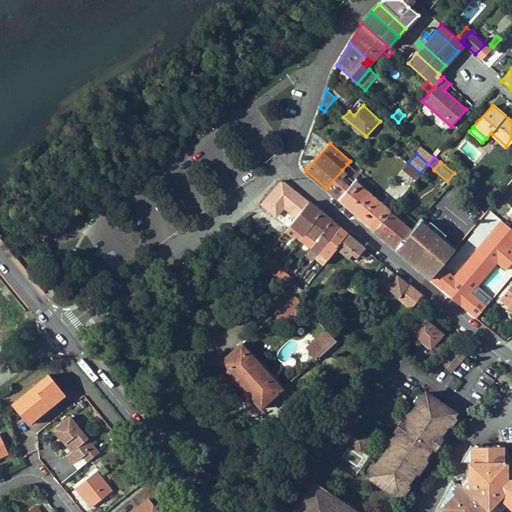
[(416,179),(420,173),(408,163),(404,168),(416,179)]
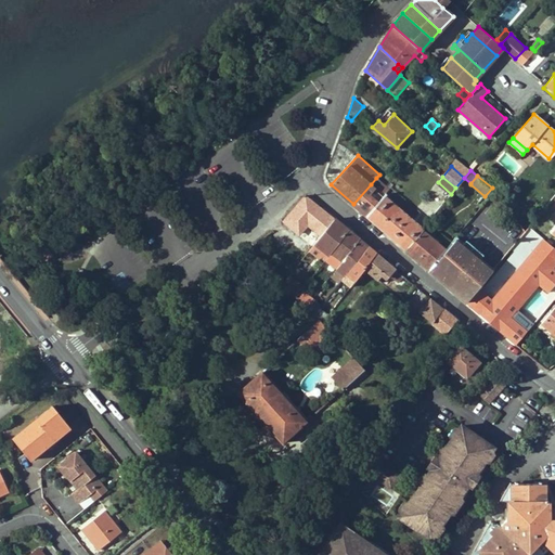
[(371,184),(383,196),(389,189),(376,178),(371,184)]
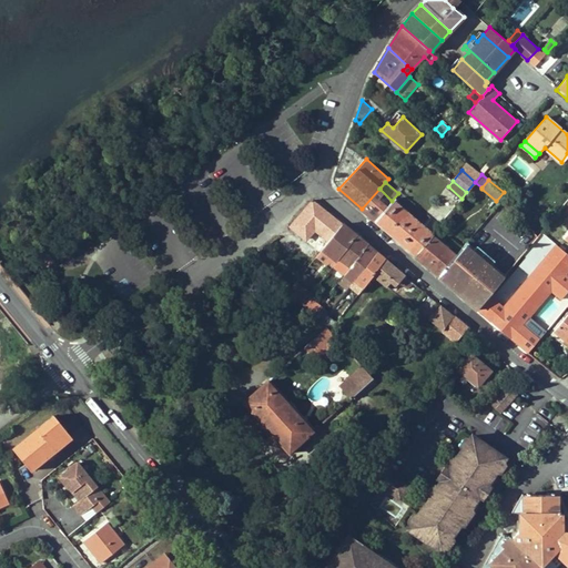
[(392,201),(379,189),(362,209),(375,220),(392,201)]
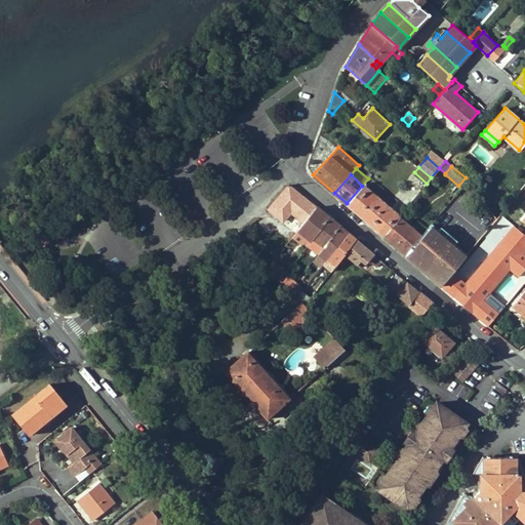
[(289,185),(276,200),(304,224),(316,207),(289,185)]
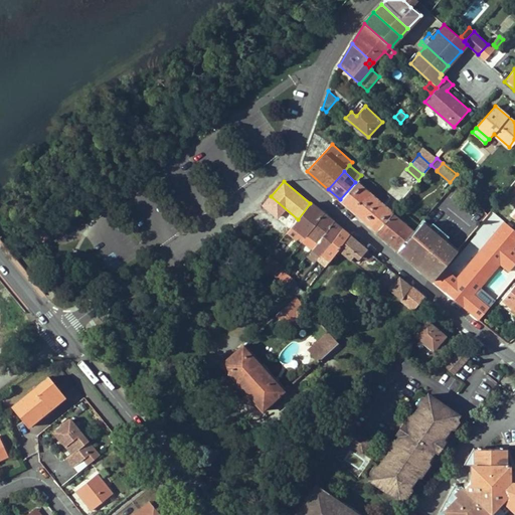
[(355,182),(340,199),(377,231),(391,214),(391,212),(376,200),(377,198),(372,194),(371,195),(355,182)]
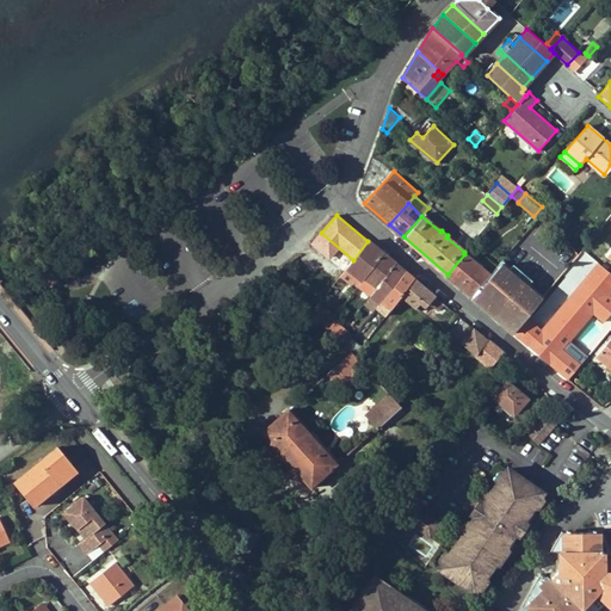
[(316,238),(303,252),(320,266),(333,251),(316,238)]
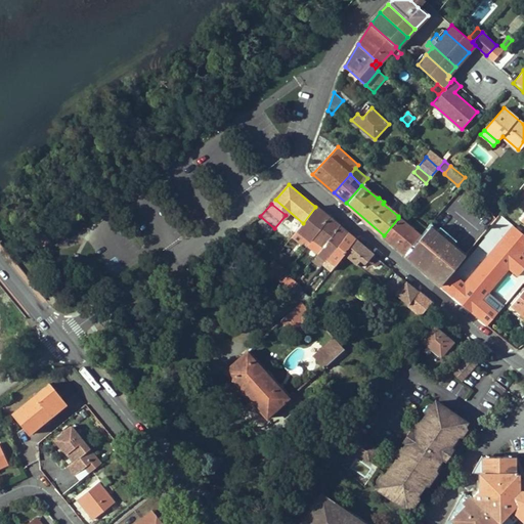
[(307,236),(295,251),(300,254),(308,244),(313,237),(329,217),(315,207),(303,223),(298,229),(307,236)]
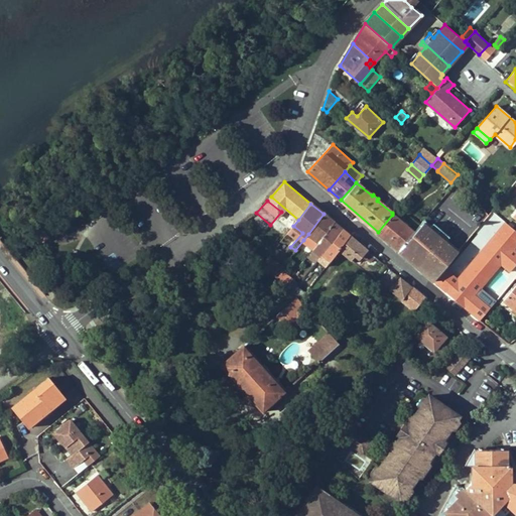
[(398,250),(414,232),(392,213),(392,215),(378,232),(398,250)]
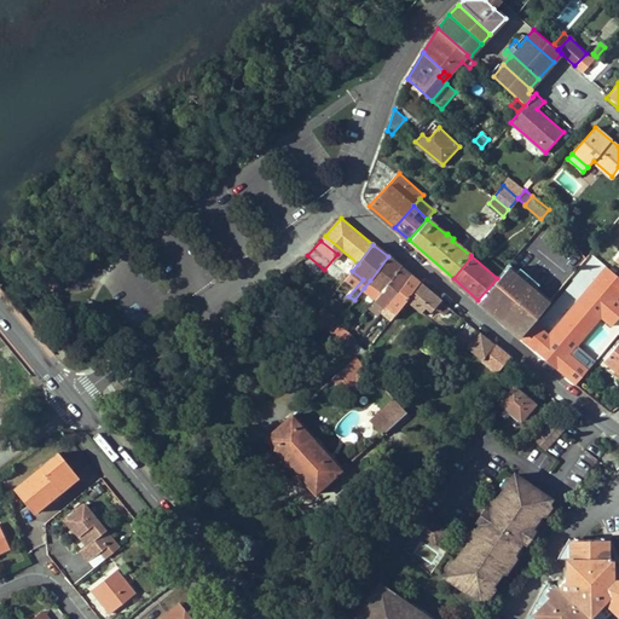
[(370,281),(382,290),(400,266),(388,256),(370,281)]
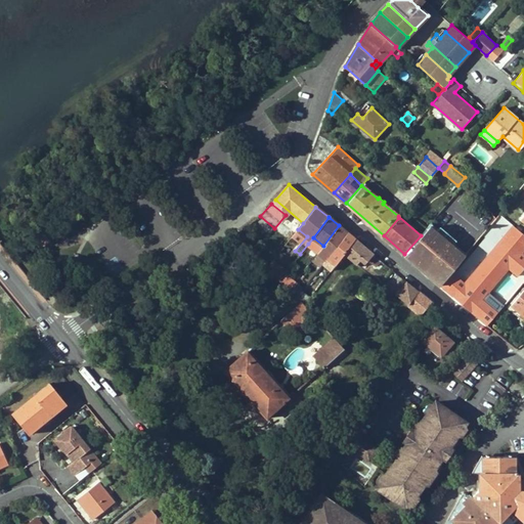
[(62,234),(69,229),(62,222),(56,227),(62,234)]
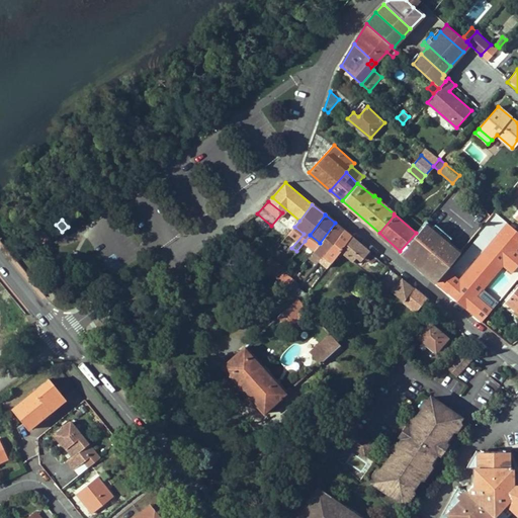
[(426,222),(416,233),(400,251),(436,282),(445,274),(460,255),(426,222)]
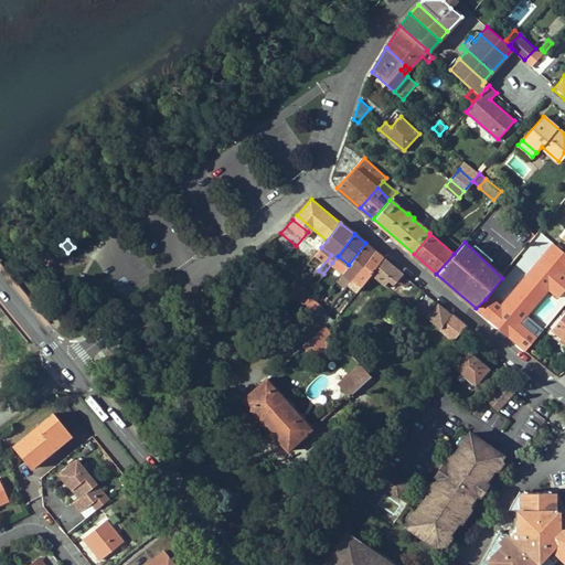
[(564,252),(552,242),(499,310),(486,299),(475,312),(526,351),(541,332),(524,320),(546,291),(555,298),(564,285),(564,252)]
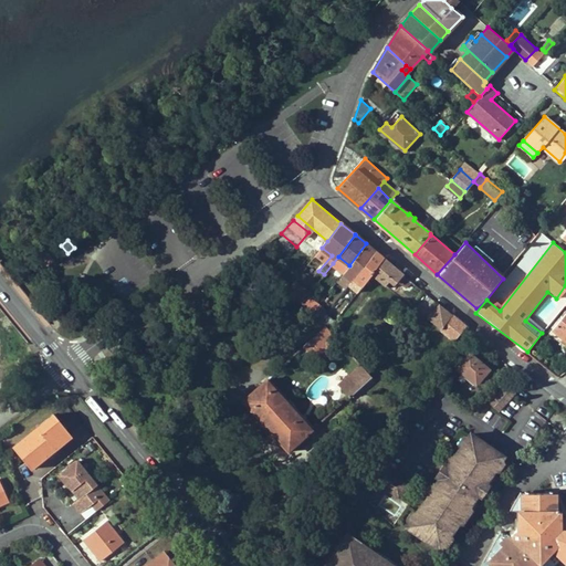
[(375,251),(366,243),(349,265),(344,272),(341,276),(349,283),(350,281),(375,251)]
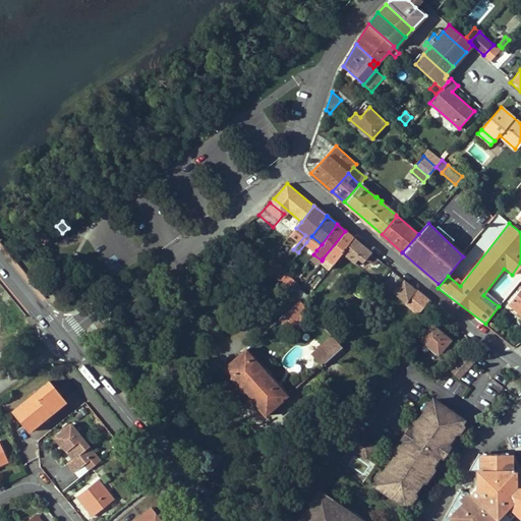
[(290,246),(293,249),(305,235),(296,228),(290,235),(296,239),(290,246)]
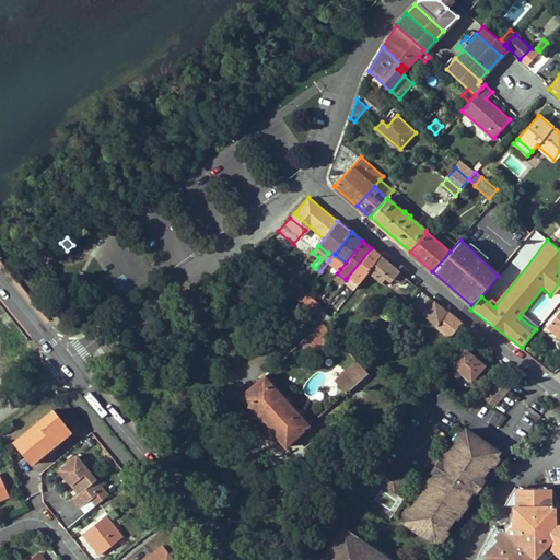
[(55,257),(46,247),(36,255),(44,266),(55,257)]
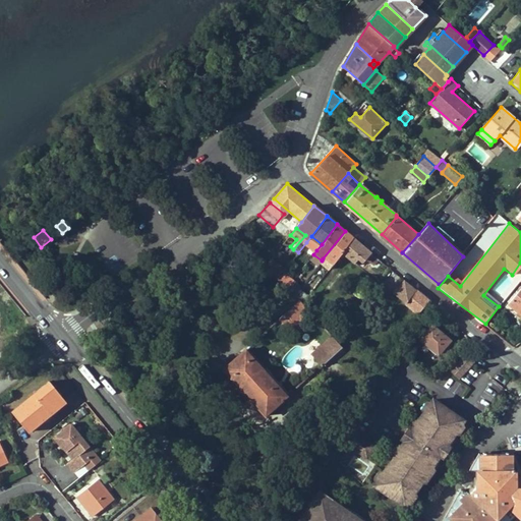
[(332,265),(342,251),(353,237),(345,231),(323,258),(332,265)]
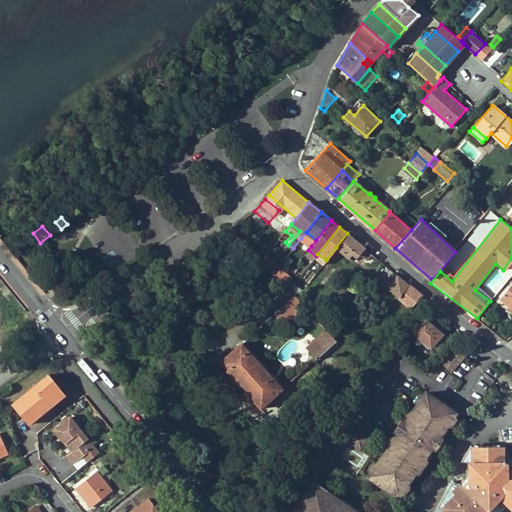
[(306,232),(301,238),(311,246),(316,240),(306,232)]
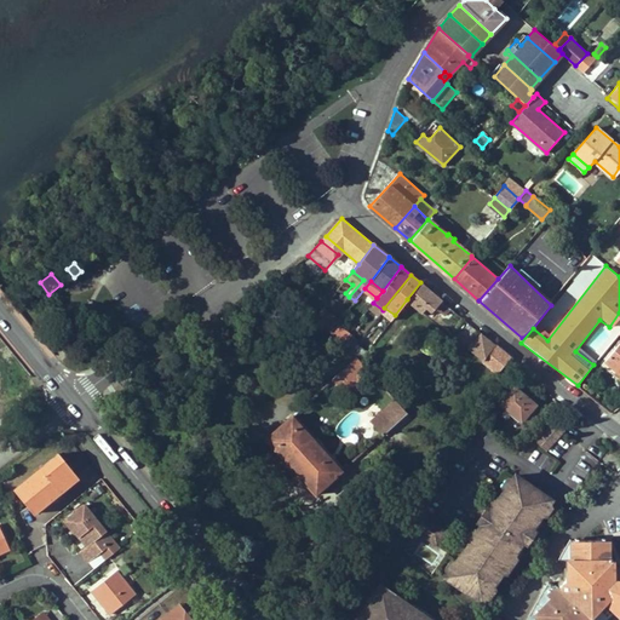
[(425,315),(434,305),(440,299),(420,282),(407,299),(425,315)]
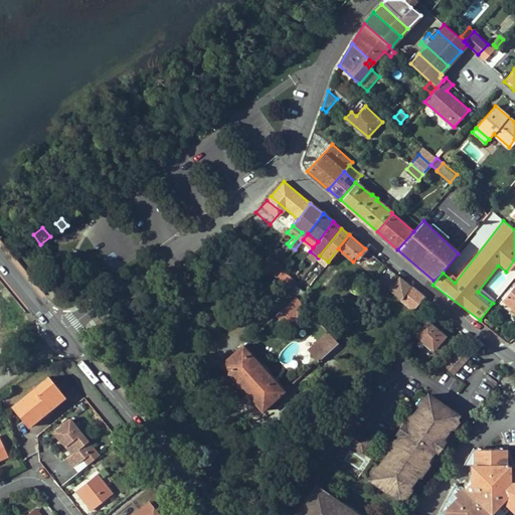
[(374,255),(365,248),(360,253),(369,262),(374,255)]
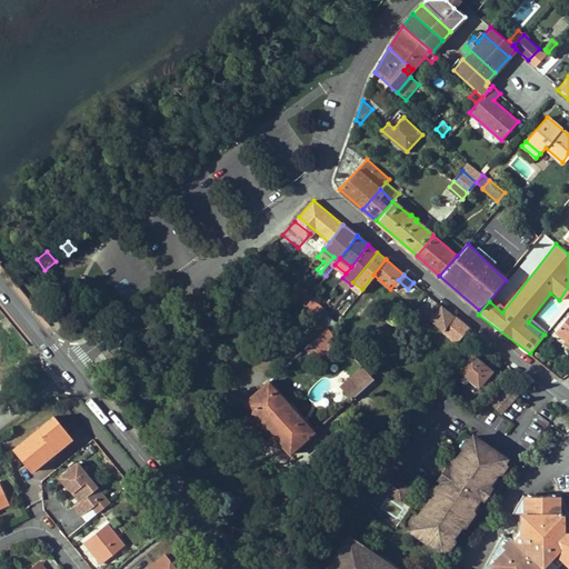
[(343,293),(351,285),(342,278),(336,287),(343,293)]
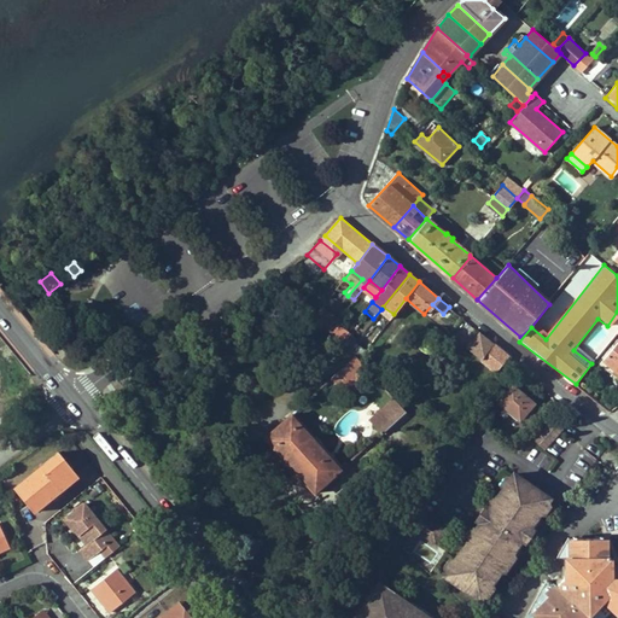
[(332,315),(322,307),(314,316),(324,326),(328,319),(332,315)]
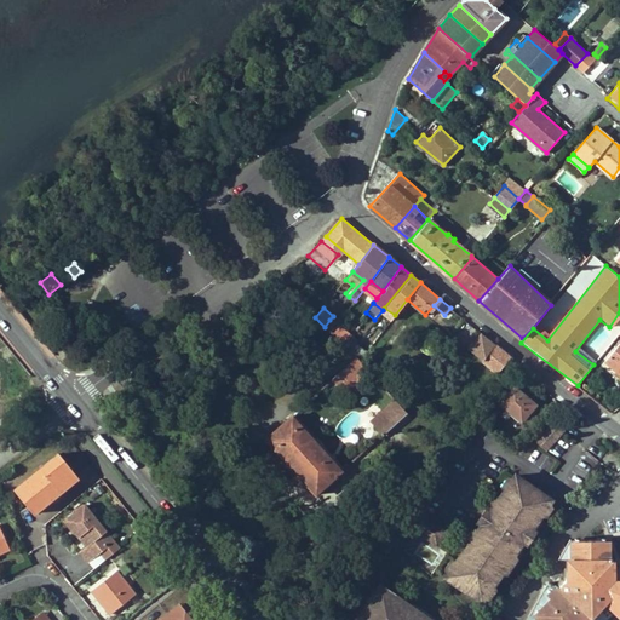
[(392,317),(395,315),(384,308),(383,310),(392,317)]
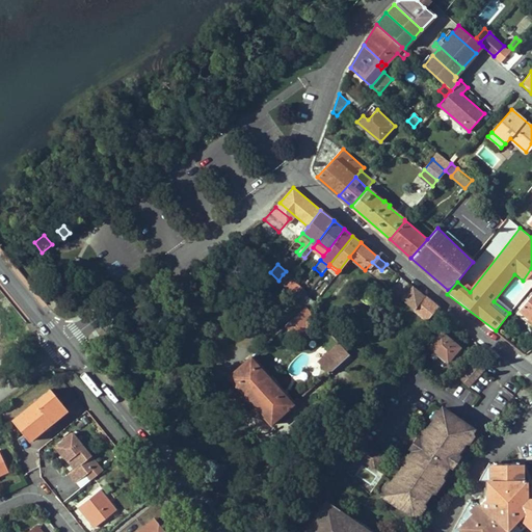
[(288,278),(283,274),(278,281),(284,285),(288,278)]
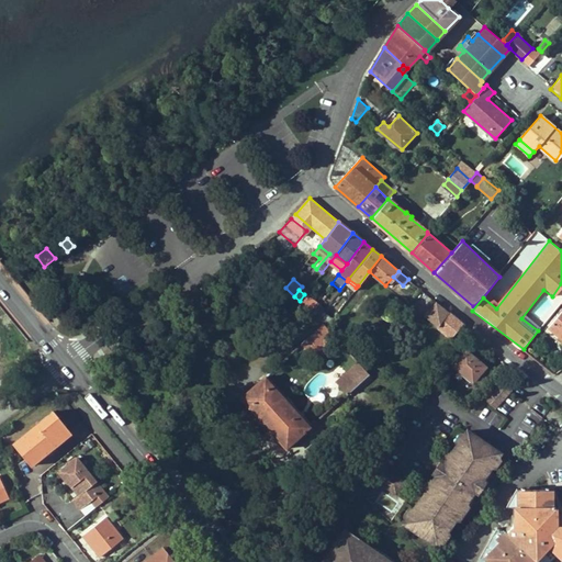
[(315,304),(304,294),(300,301),(310,311),(315,304)]
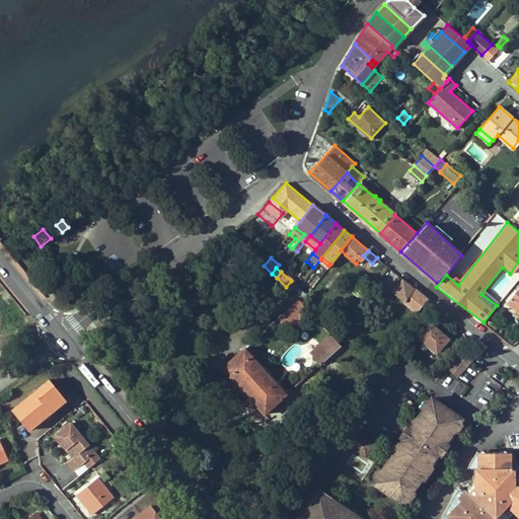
[(414,289),(402,279),(391,292),(403,302),(414,289)]
